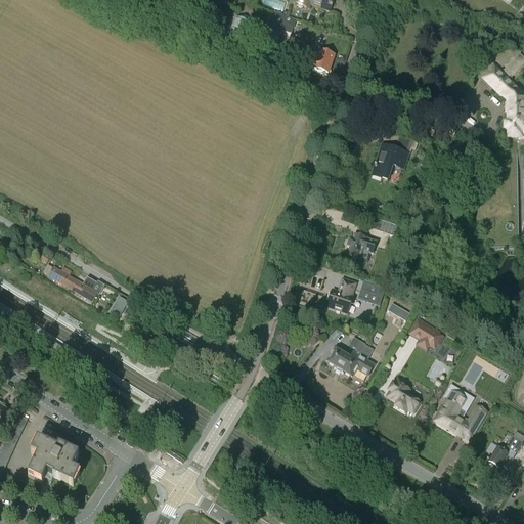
[(309,6),(329,12),(333,0),(291,0),(290,4),(308,10),(309,6)]
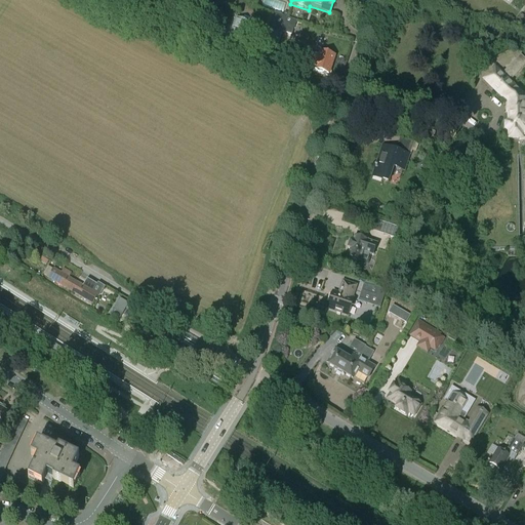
[(277,14),(272,29),(292,35),(296,21),(277,14)]
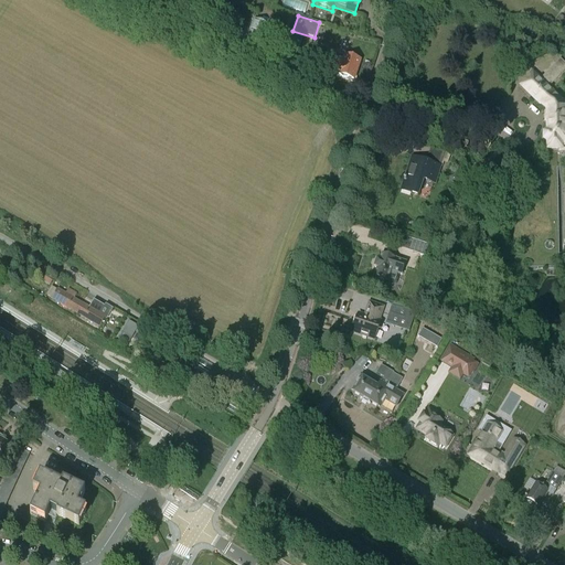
[(246,41),(260,46),(268,27),(254,20),(246,41)]
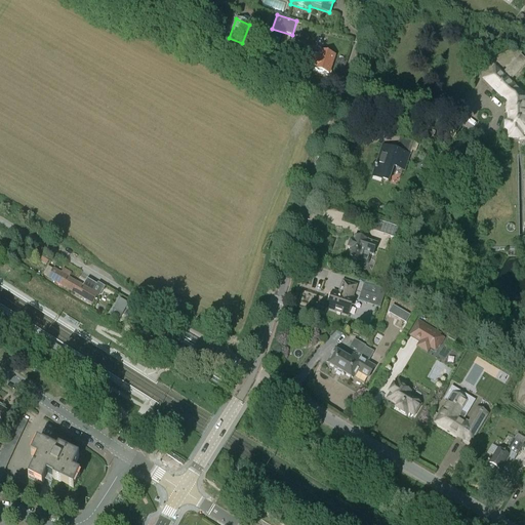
[(306,55),(303,65),(315,69),(315,70),(316,70),(318,72),(321,73),(323,72),(328,74),(334,57),(320,52),(320,53),(305,48),(303,54),(306,55)]
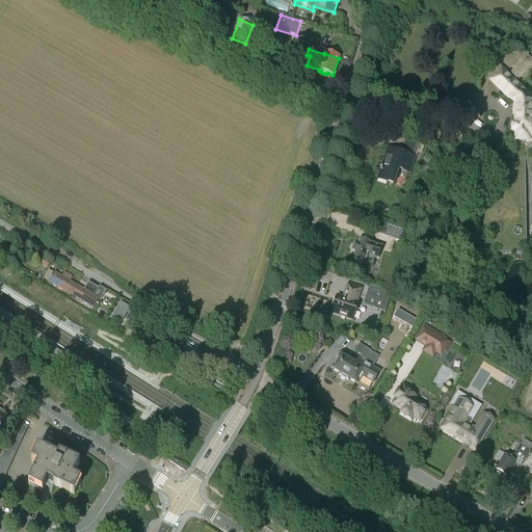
[(511,72),(520,80),(531,67),(531,58),(528,54),(511,72)]
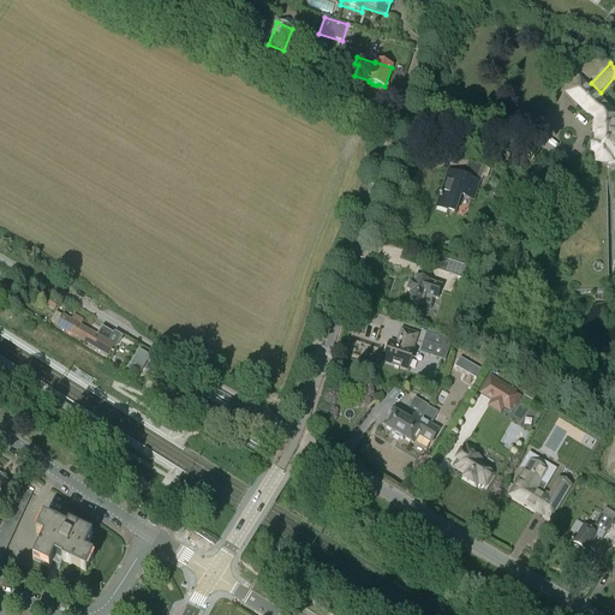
[(596,155),(596,163),(614,163),(614,112),(613,113),(580,81),(568,94),(596,120),(596,144),(592,147),(592,154),(596,155)]
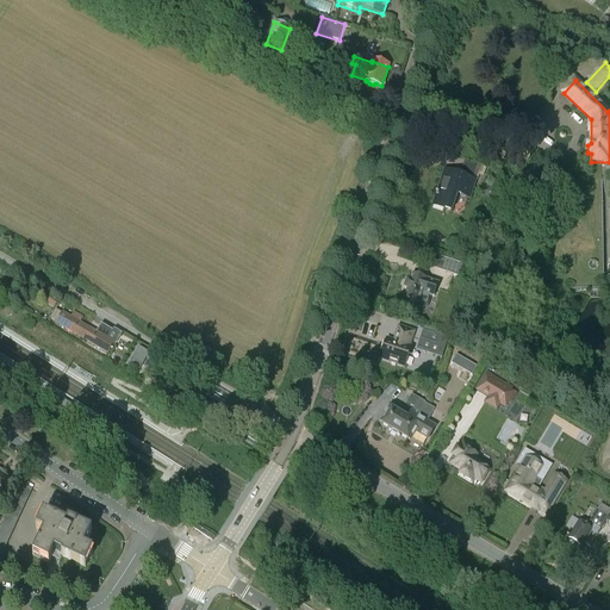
[(433,206),(450,212),(456,194),(468,198),(480,166),(465,160),(459,175),(444,170),(433,206)]
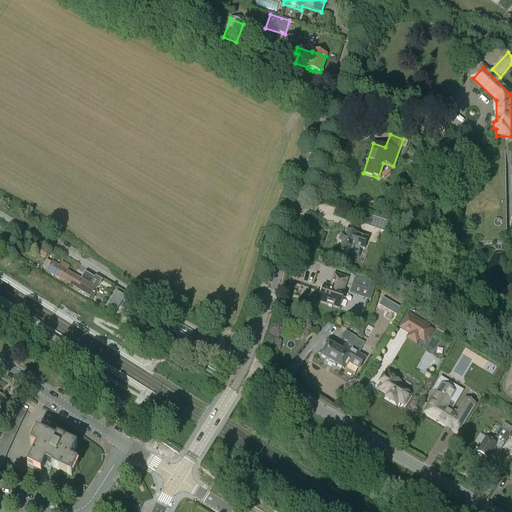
[(413,158),(407,161),(409,165),(412,166),(416,164),(413,158)]
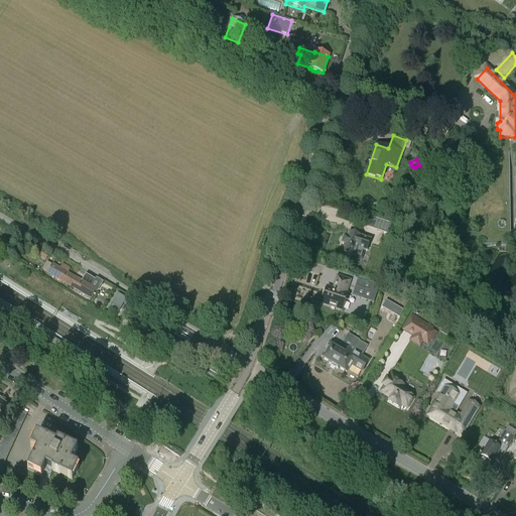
[(381,221),(380,221),(377,231),(391,236),(399,238),(403,228),(381,221)]
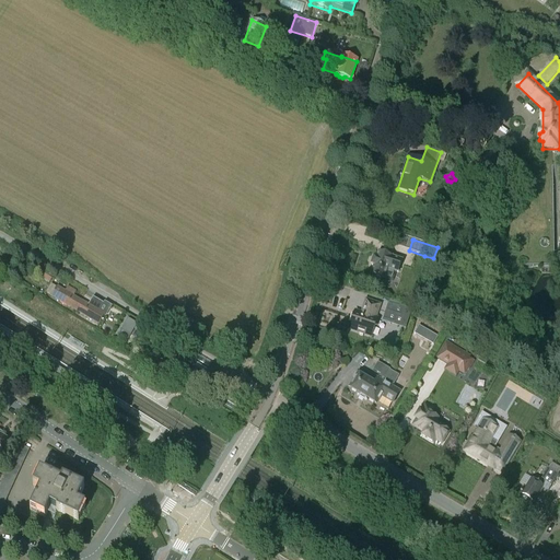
[(383,254),(383,253),(380,252),(378,253),(376,258),(373,257),(370,266),(373,267),(371,276),(384,280),(385,278),(393,281),(396,272),(398,272),(401,260),(392,257),(392,256),(383,254)]
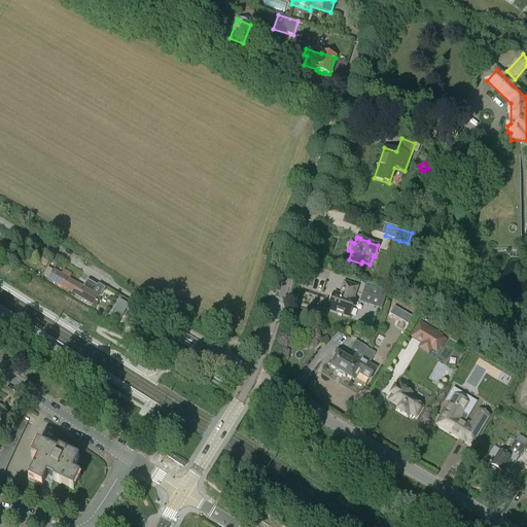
[(43,257),(40,262),(46,266),(49,260),(43,257)]
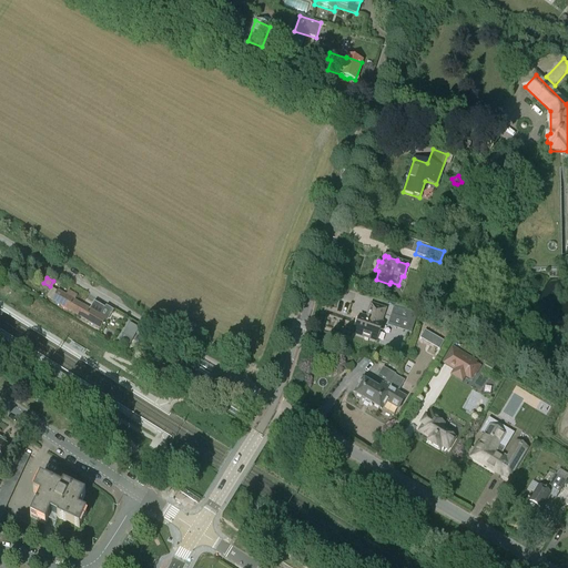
[(52,301),(77,315),(82,306),(73,302),(77,297),(68,292),(66,296),(58,292),(52,301)]
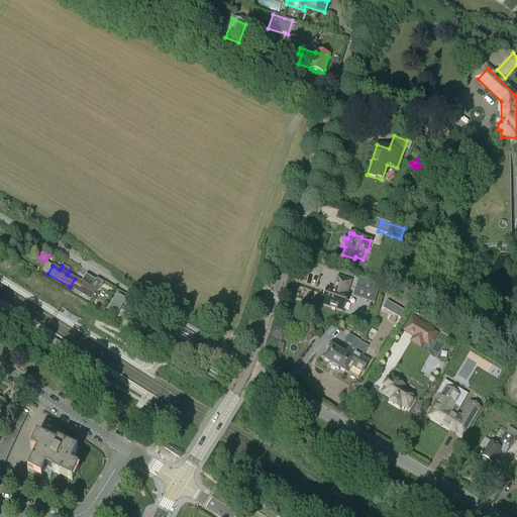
[(75,279),(70,287),(91,300),(96,292),(90,288),(95,281),(85,275),(80,282),(75,279)]
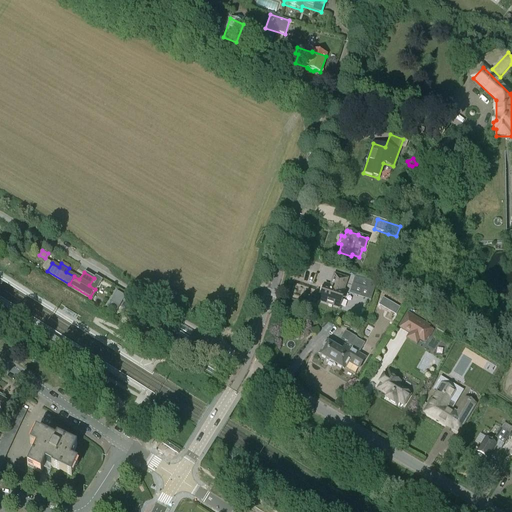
[(344,292),(342,291),(346,280),(335,276),(331,288),(324,286),(319,301),(339,307),(344,292)]
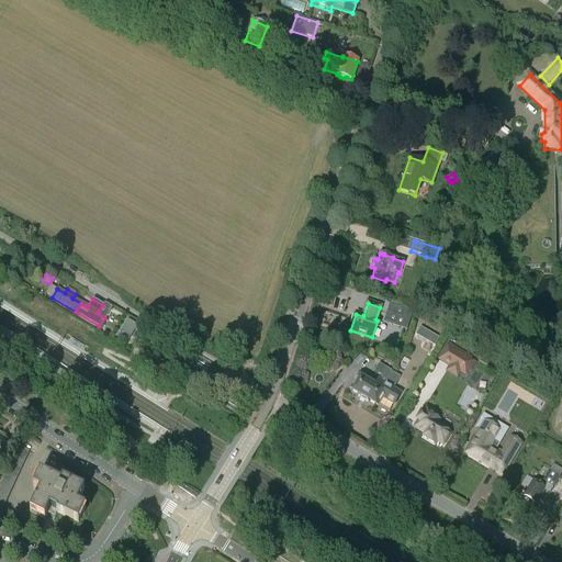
[(409,324),(414,312),(390,303),(385,316),(409,324)]
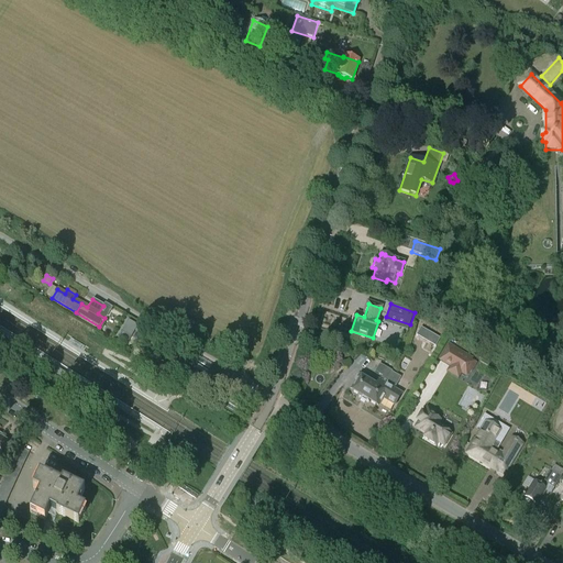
[(124,327),(118,338),(124,341),(128,335),(131,338),(134,332),(124,327)]
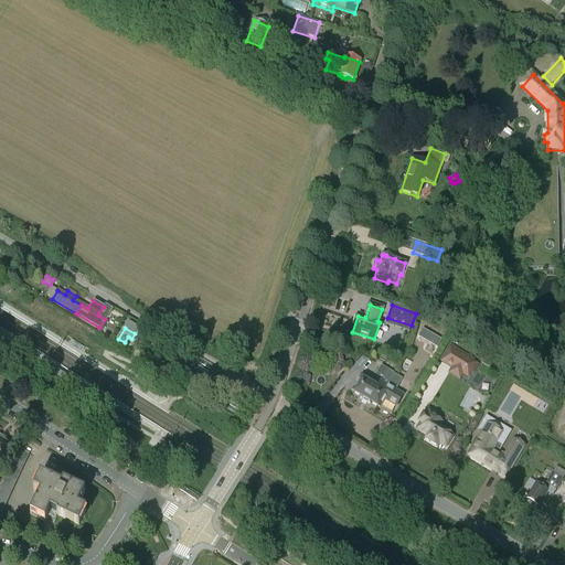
[(423,329),(418,337),(426,341),(430,333),(423,329)]
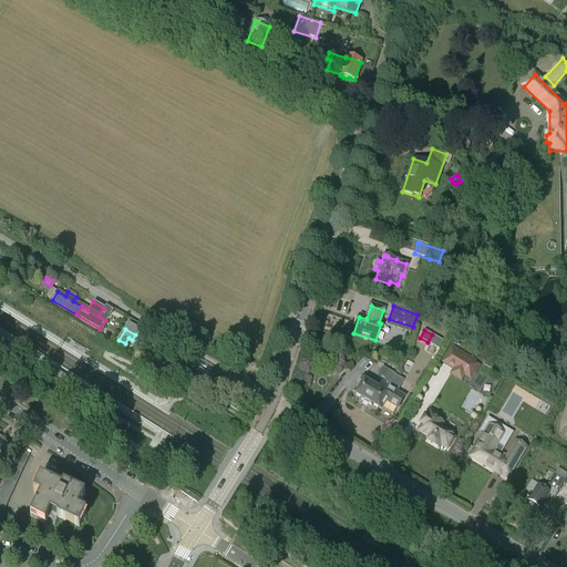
[(453,347),(442,364),(468,380),(473,374),(474,374),(481,362),(453,347)]
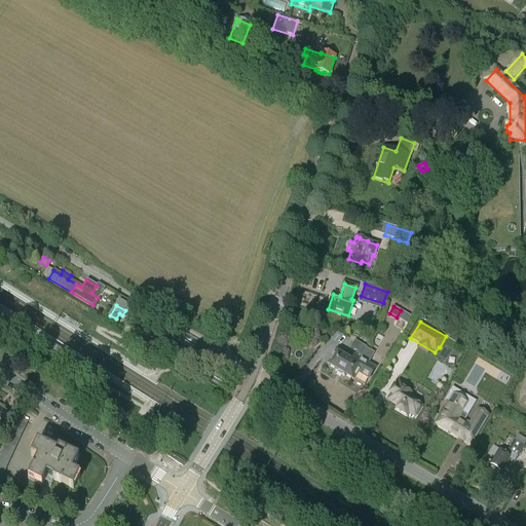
[(337,370),(337,371),(337,374),(341,376),(343,375),(344,374),(353,379),(358,372),(369,378),(374,369),(367,364),(373,353),(365,348),(365,347),(354,341),(350,347),(358,351),(351,362),(336,352),(328,365),(337,370)]
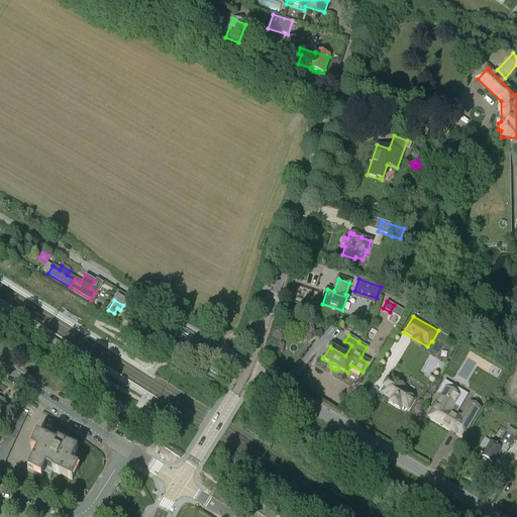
[(399,379),(392,375),(389,381),(387,380),(383,387),(385,388),(381,393),(392,399),(390,403),(400,409),(402,406),(407,409),(413,399),(401,391),(404,386),(397,382),(399,379)]
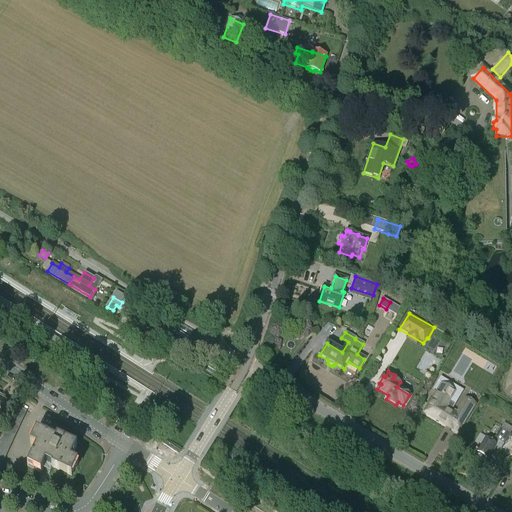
[(428,407),(425,413),(430,416),(446,425),(449,420),(453,422),(451,427),(459,431),(475,404),(474,403),(473,405),(470,403),(468,402),(465,400),(466,398),(465,398),(457,412),(446,406),(455,390),(444,384),(446,380),(441,376),(433,389),(437,392),(433,400),(431,399),(426,406),(428,407)]
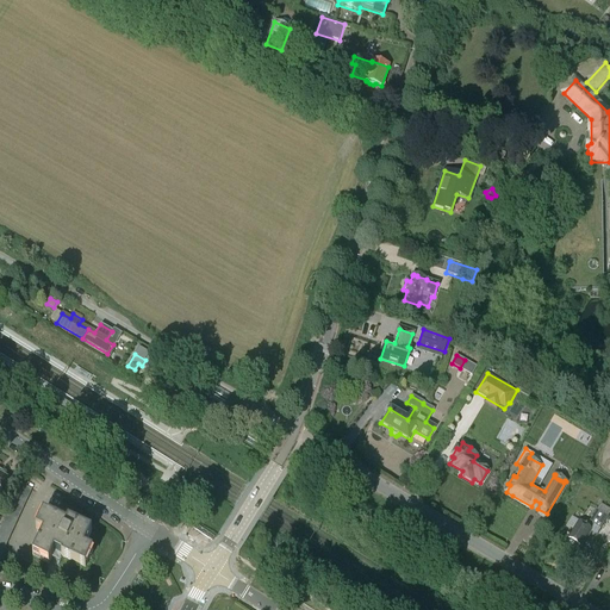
[(0,498),(12,480),(0,472),(0,498)]
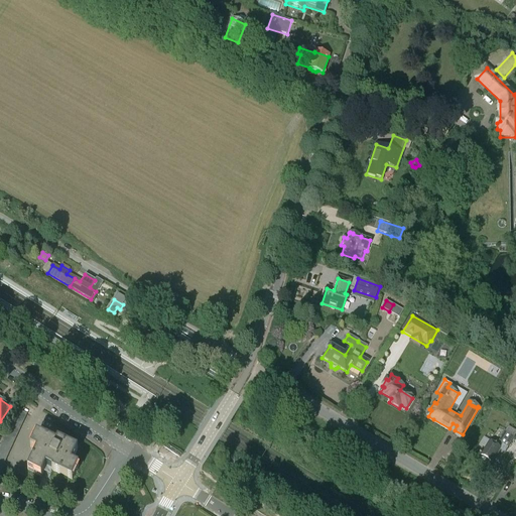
[(16,410),(14,415),(24,420),(26,414),(16,410)]
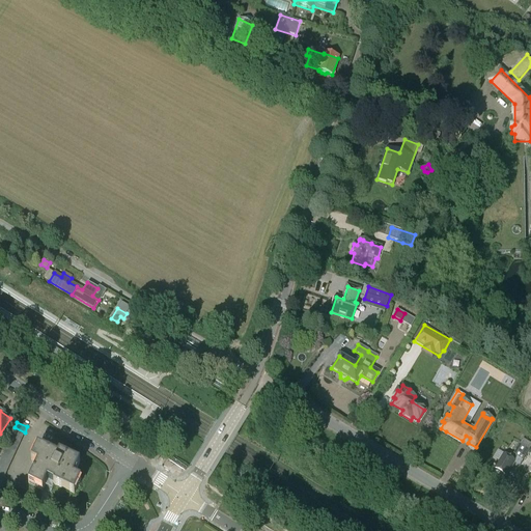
[(15,427),(11,432),(23,438),(25,432),(15,427)]
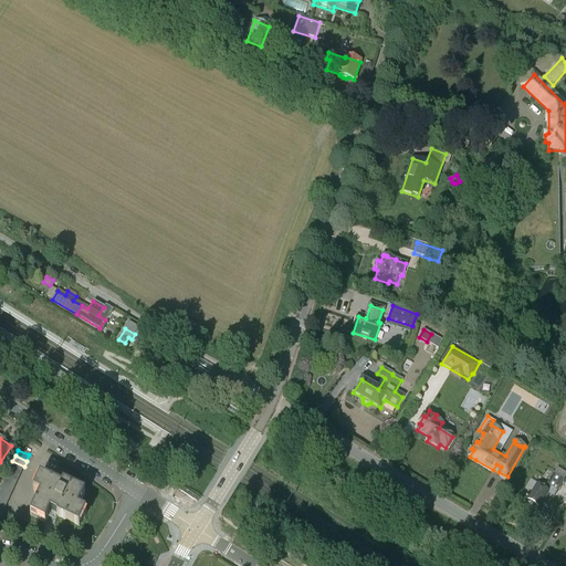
[(12,461),(10,467),(21,472),(24,467),(12,461)]
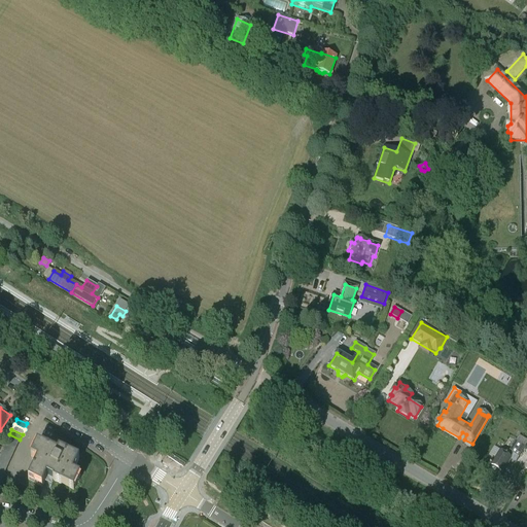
[(9,434),(7,441),(18,445),(20,440),(9,434)]
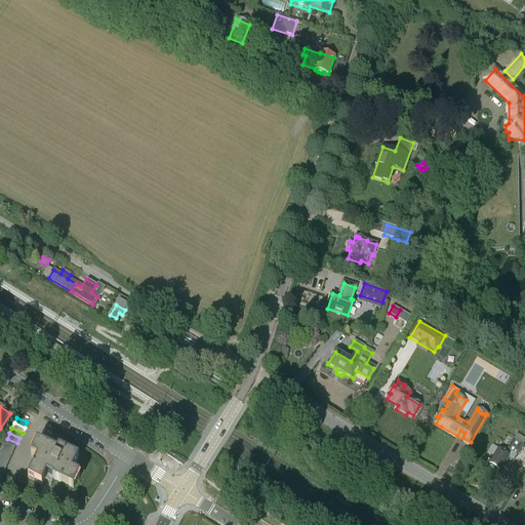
[(488,461),(487,462),(490,465),(489,466),(494,468),(500,471),(501,470),(500,470),(505,463),(505,465),(510,456),(509,456),(511,453),(516,456),(524,441),(524,438),(517,434),(508,449),(506,448),(502,452),(497,448),(489,462),(488,461)]
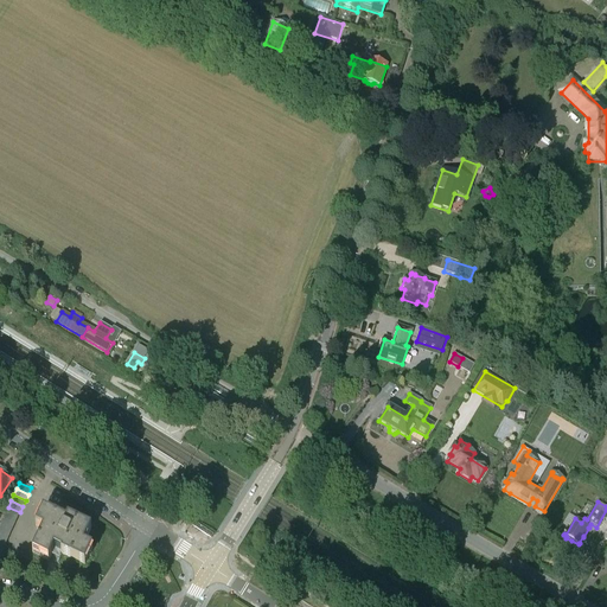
[(8,508),(5,512),(18,518),(20,512),(8,508)]
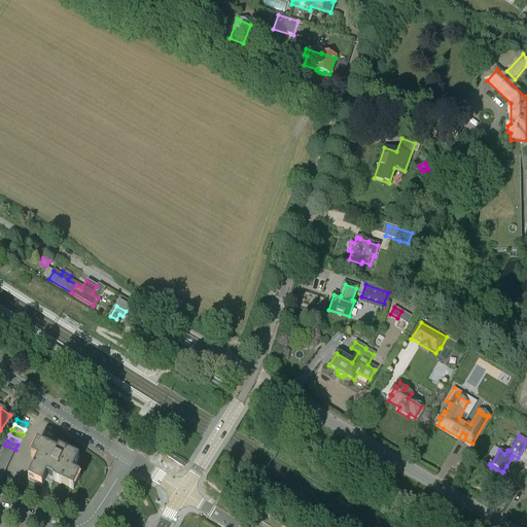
[(46,478),(73,490),(80,477),(73,472),(79,459),(59,450),(57,453),(37,444),(31,458),(37,461),(28,481),(42,488),(46,478)]
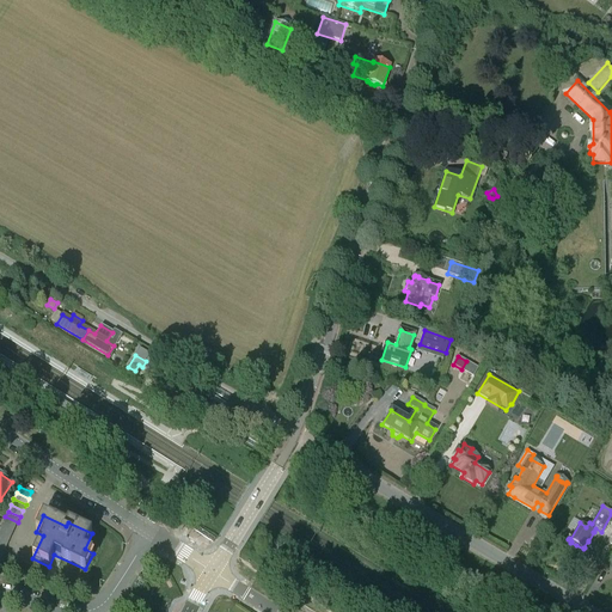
[(5,516),(2,524),(14,528),(18,522),(5,516)]
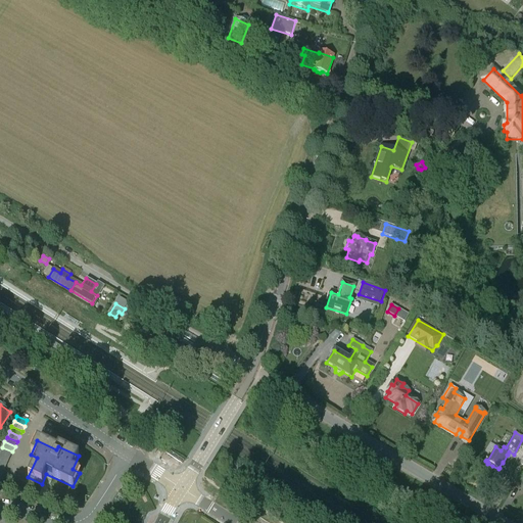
[(2,447),(0,450),(0,453),(10,458),(12,452),(2,447)]
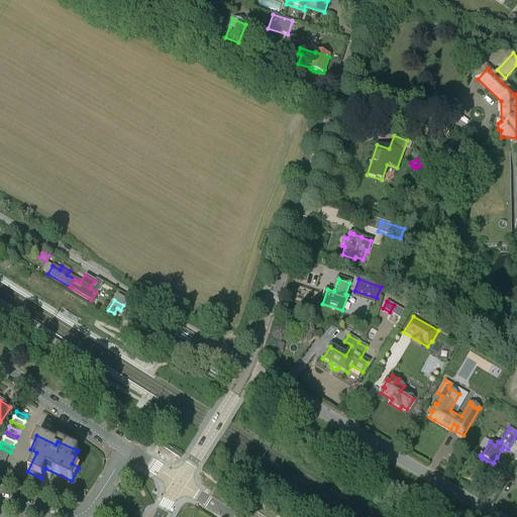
[(0,447),(0,453),(7,457),(10,452),(0,447)]
